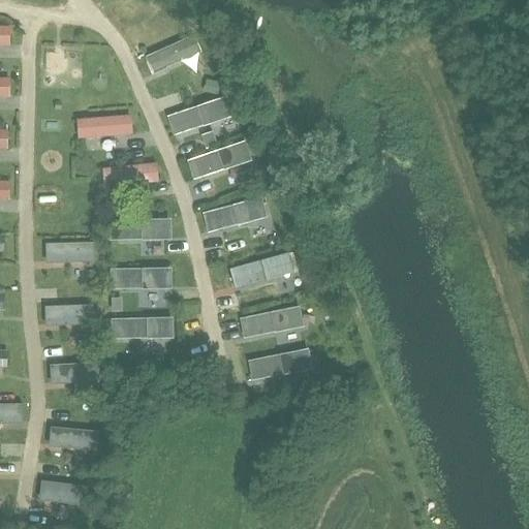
[(135,17),(145,0),(126,0),(122,8),(135,17)]
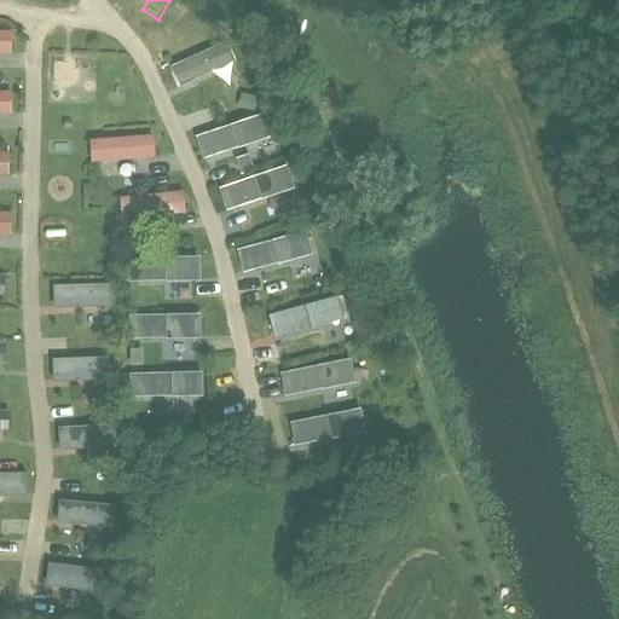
[(178,86),(232,62),(224,41),(168,65),(178,86)]
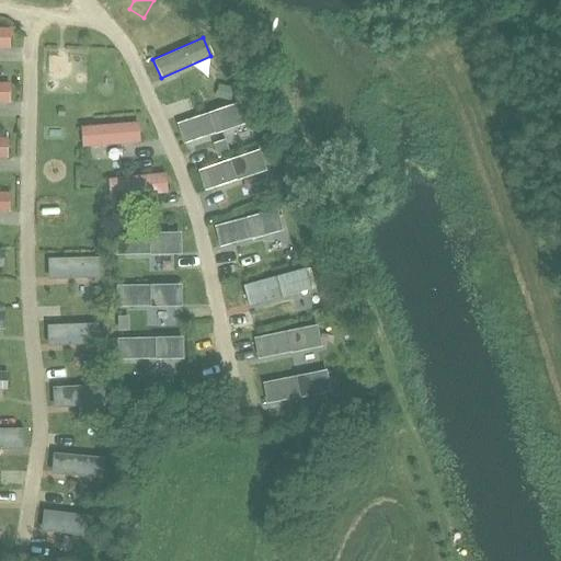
[(0,101),(11,102),(11,82),(0,82),(0,101)]
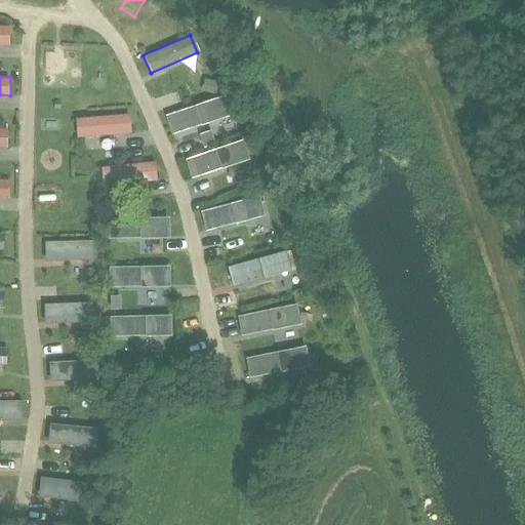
[(172,134),(228,115),(221,95),(166,115),(172,134)]
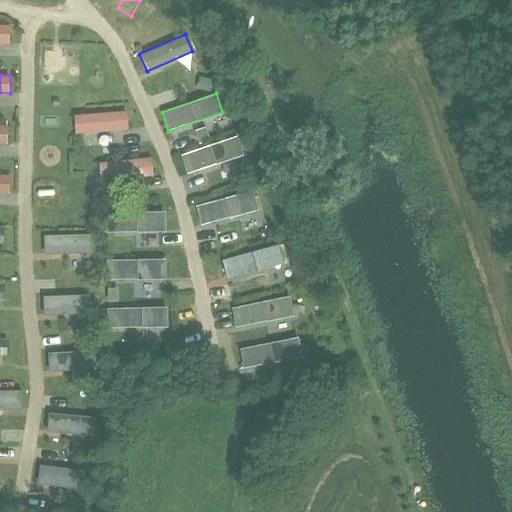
[(73,133),(126,130),(125,111),(71,115),(73,133)]
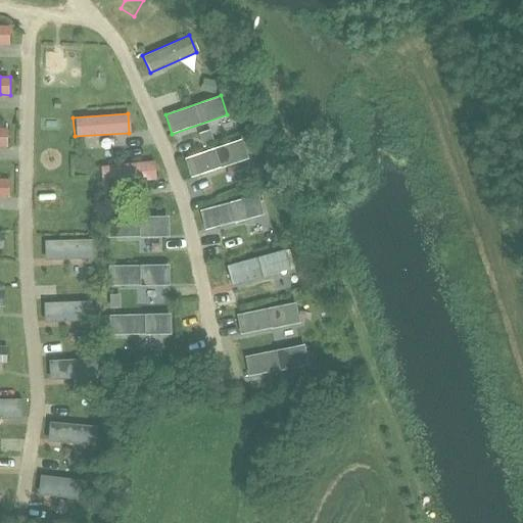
[(0,146),(8,146),(8,129),(0,128),(0,146)]
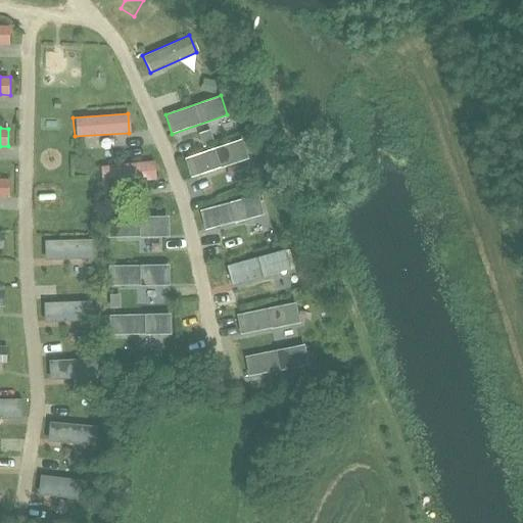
[(191,177),(246,157),(239,138),(184,157),(191,177)]
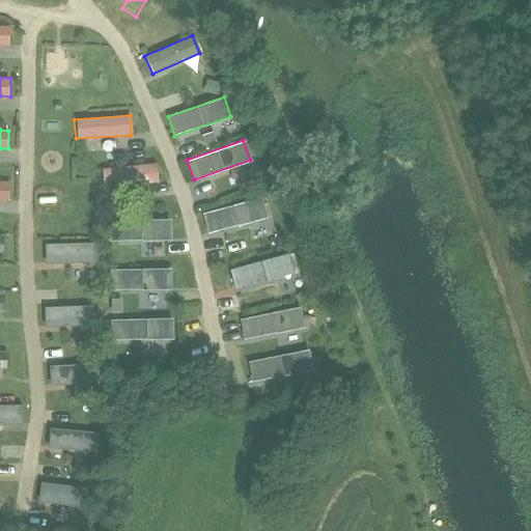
[(102,187),(157,183),(156,164),(101,169),(102,187)]
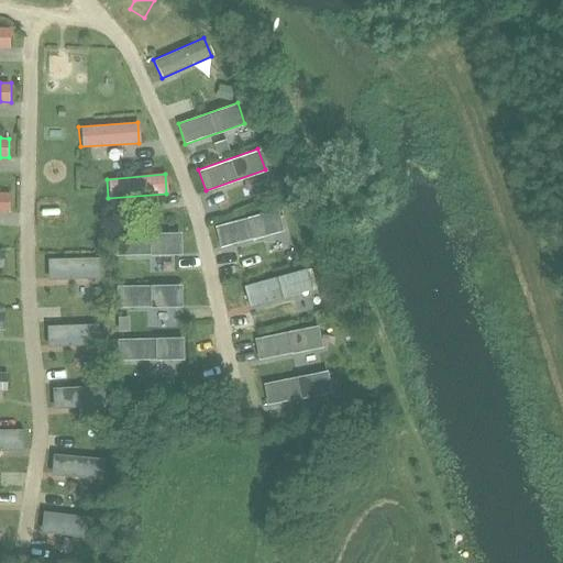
[(0,211),(10,212),(10,192),(0,192),(0,211)]
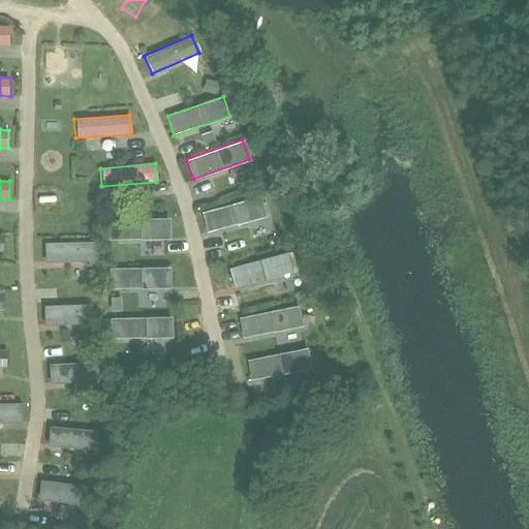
[(201,212),(207,232),(265,217),(259,196),(201,212)]
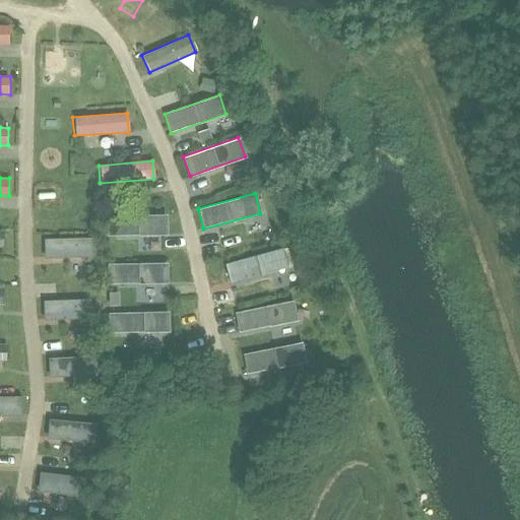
[(107,214),(107,235),(166,235),(166,214),(107,214)]
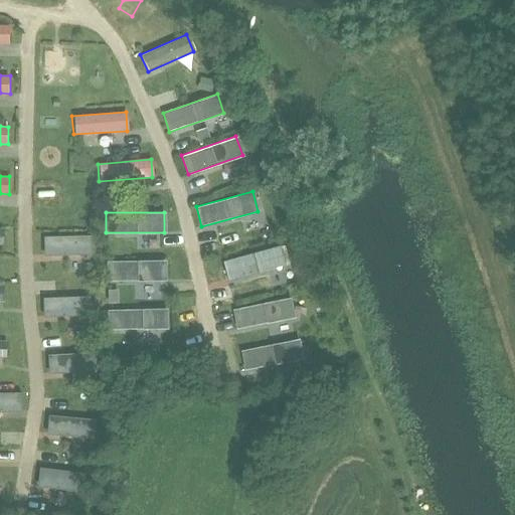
[(42,236),(42,254),(90,253),(90,235),(42,236)]
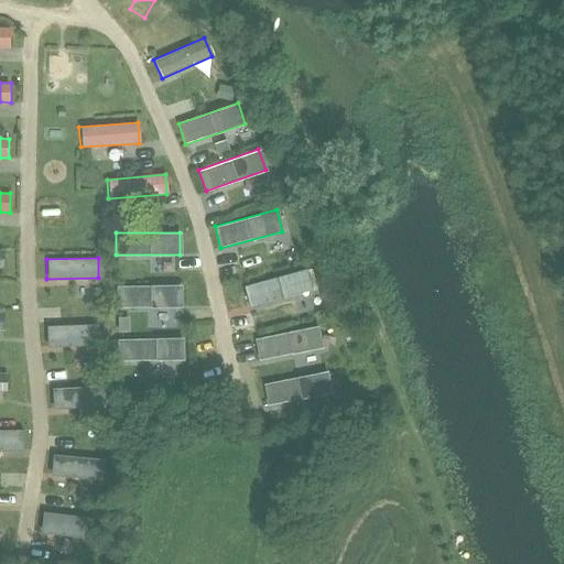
[(290,275),(256,283),(260,299),(294,290),(290,275)]
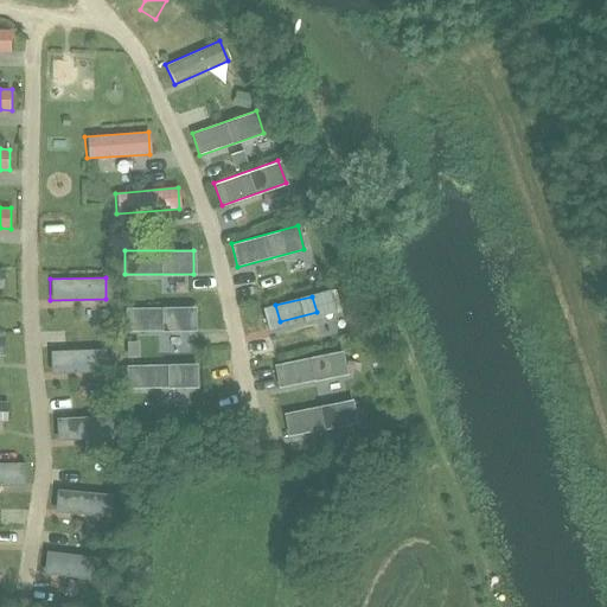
[(125,307),(125,331),(195,332),(195,307),(125,307)]
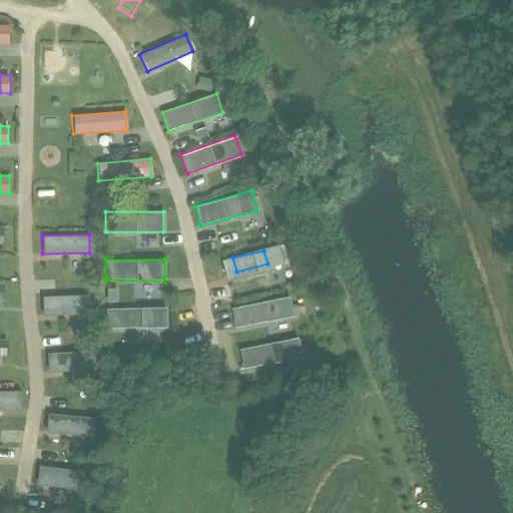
[(41,296),(41,315),(89,315),(89,296),(41,296)]
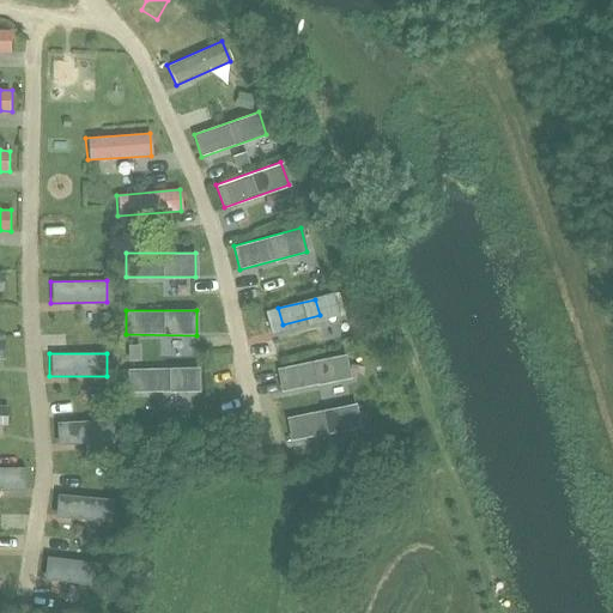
[(275,368),(280,392),(350,378),(345,354),(275,368)]
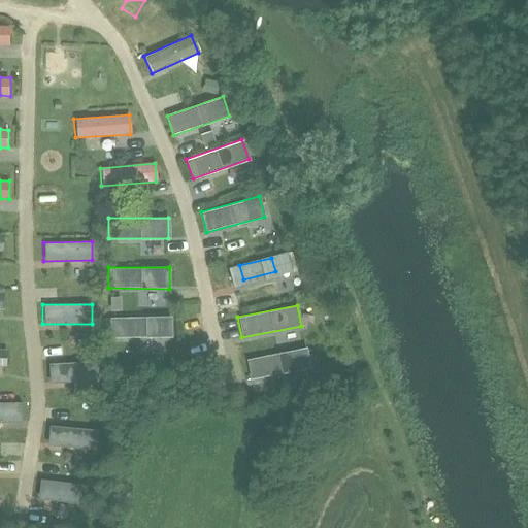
[(109,318),(109,338),(170,337),(170,317),(109,318)]
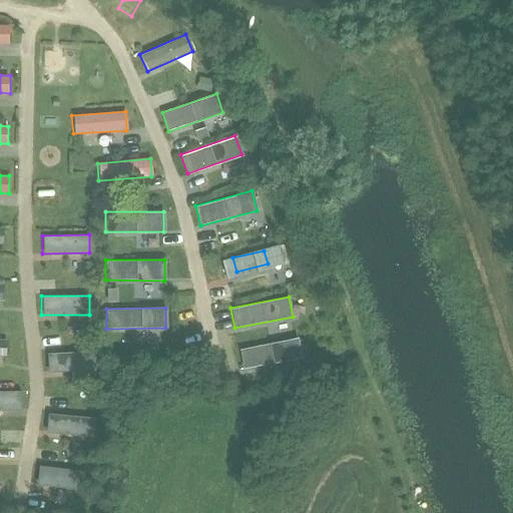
[(238,350),(242,369),(301,357),(297,338),(238,350)]
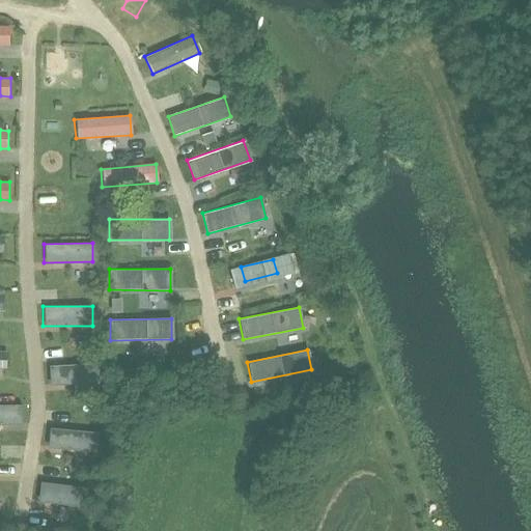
[(47,366),(48,385),(98,383),(96,365),(47,366)]
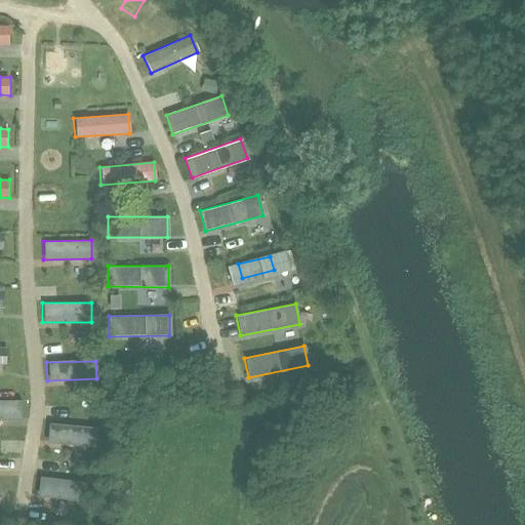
[(0,401),(0,419),(22,419),(22,401),(0,401)]
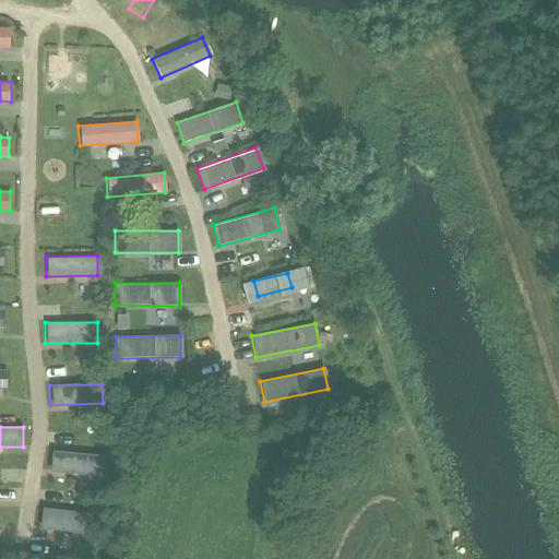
[(51,472),(100,476),(103,455),(54,451),(51,472)]
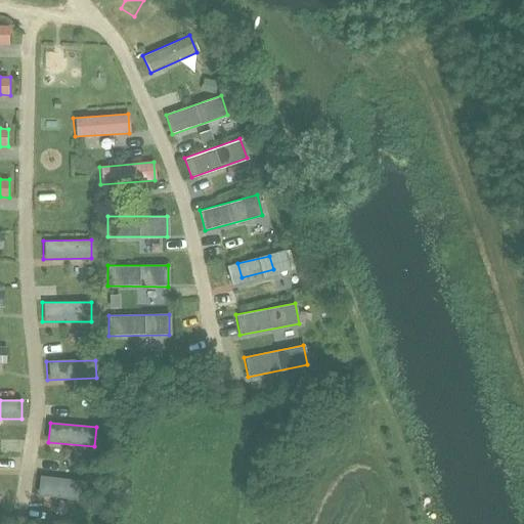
[(37,495),(86,501),(88,482),(39,476),(37,495)]
